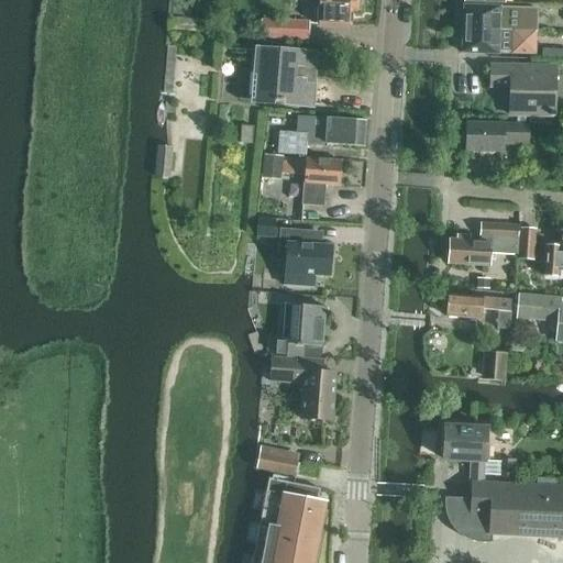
[(318,0),(319,11),(318,26),(352,29),(352,12),(360,13),(360,8),(363,4),(363,0),(318,0)]
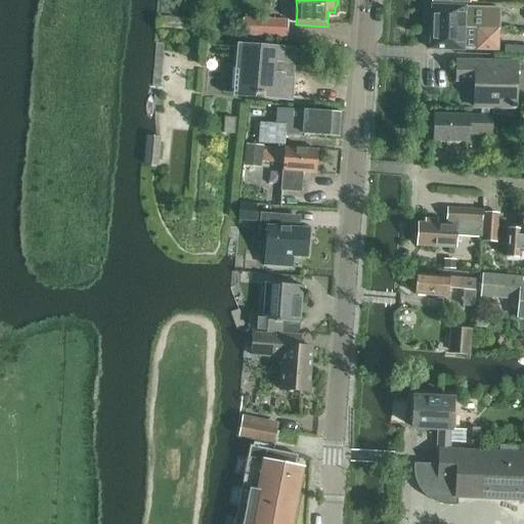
[(448,28),(489,30),(497,30),(497,10),(433,7),(432,25),(448,26),(448,28)]
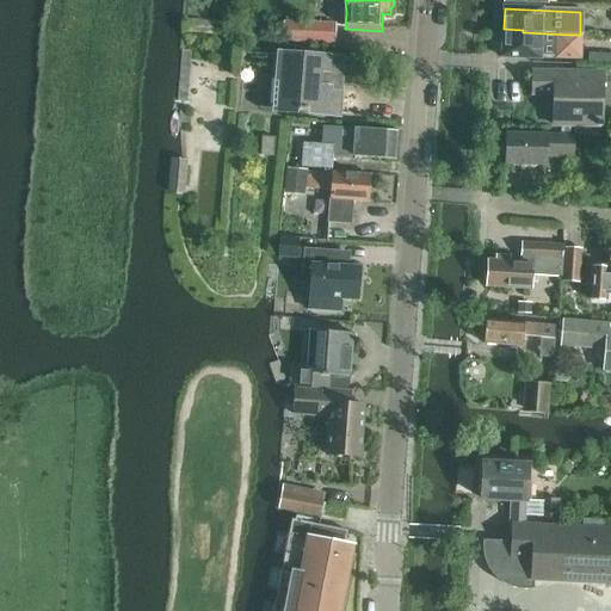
[(335,23),(284,20),(284,23),(283,34),(283,41),(335,43),(335,23)]
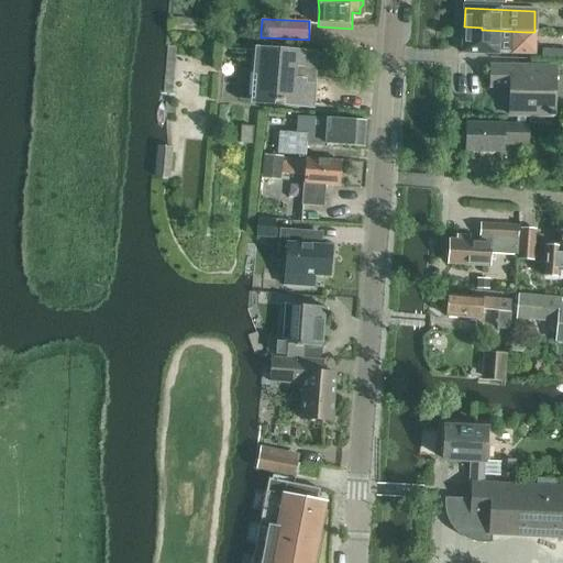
[(261,31),(262,21),(247,20),(246,30),(261,31)]
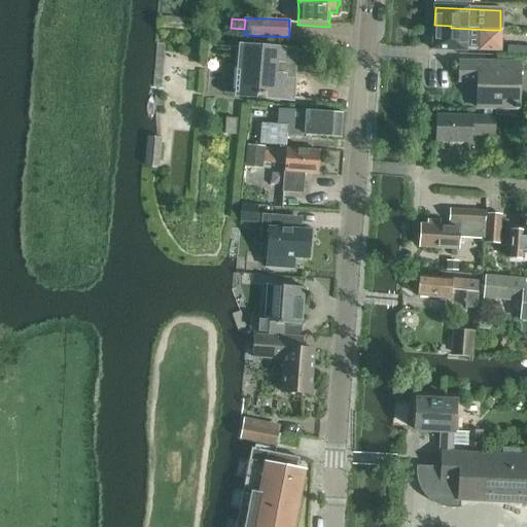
[(491,40),(492,31),(492,30),(451,28),(451,26),(434,25),(433,49),(465,51),(465,39),(491,40)]
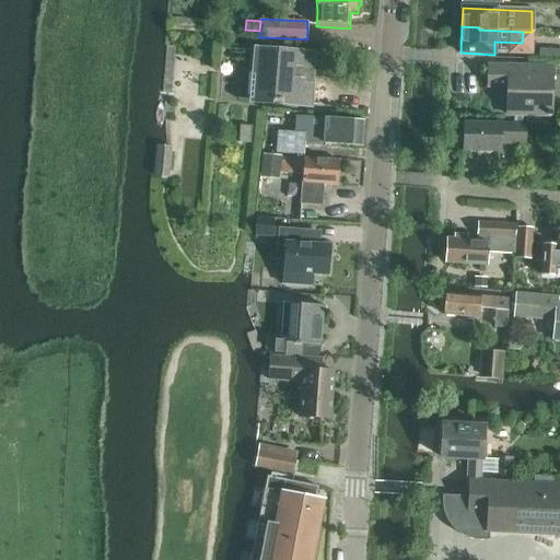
[(248,104),(267,105),(272,105),(273,102),(281,102),(282,106),(313,108),(315,81),(314,80),(316,51),(278,49),(254,47),(248,104)]
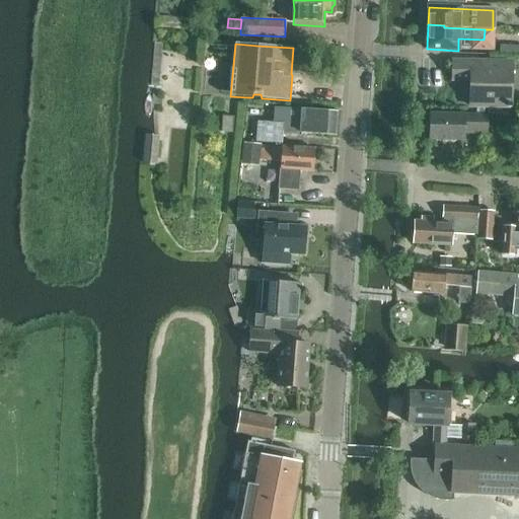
[(518,46),(490,45),(490,55),(518,55),(518,46)]
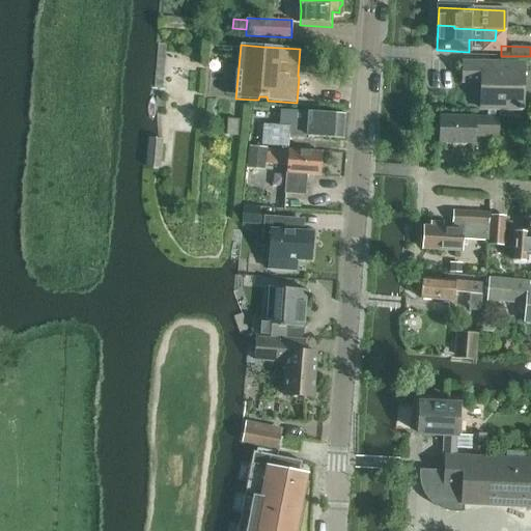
[(481,84),(481,88),(480,109),(487,110),(496,110),(522,110),(523,65),(464,63),(463,83),(481,84)]
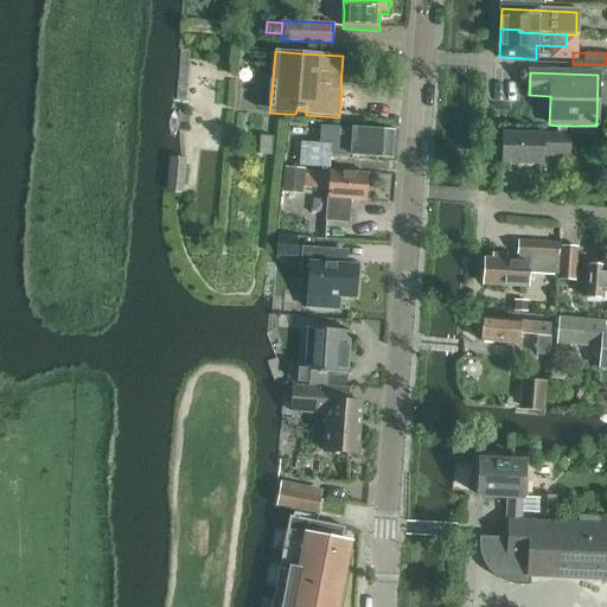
[(288,165),(330,167),(331,152),(346,149),(346,155),(393,159),(395,131),(324,126),(319,144),(291,141),(288,165)]
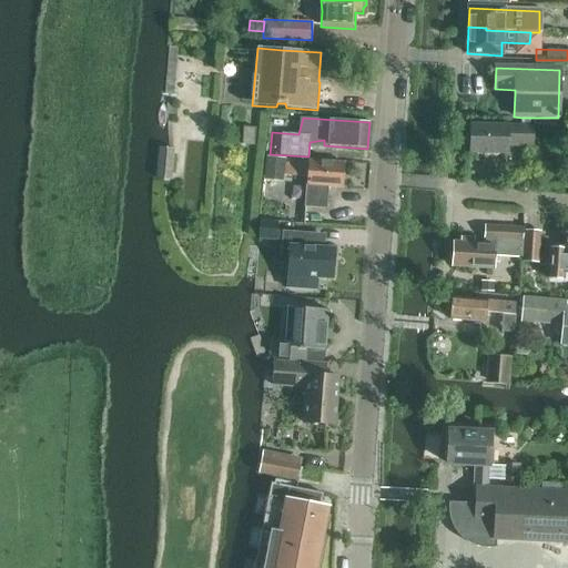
[(534,146),(535,125),(470,123),(469,140),(468,154),(509,154),(510,145),(534,146)]
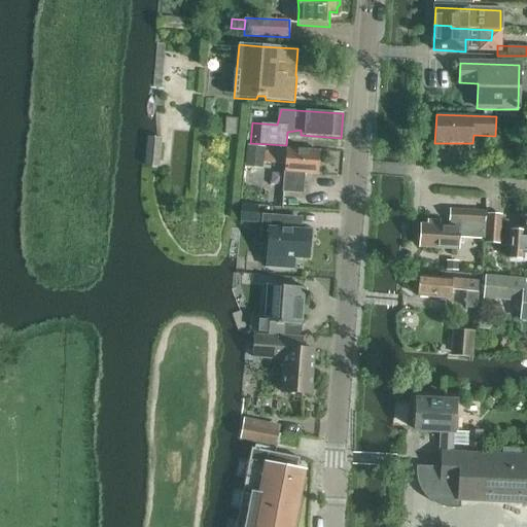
[(226,118),(225,134),(236,135),(237,118),(226,118)]
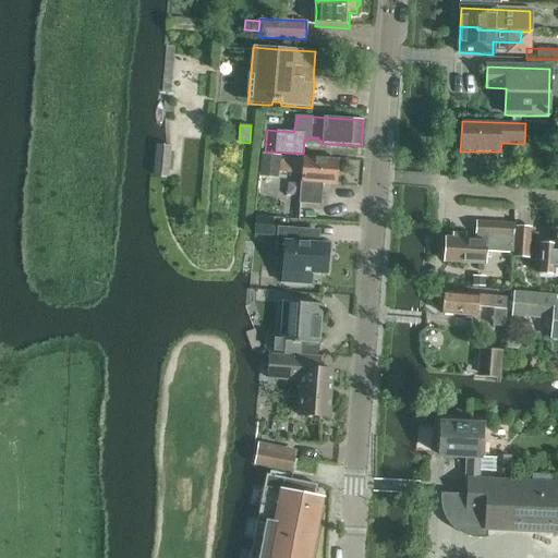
[(154,176),(161,176),(168,177),(170,146),(157,144),(154,176)]
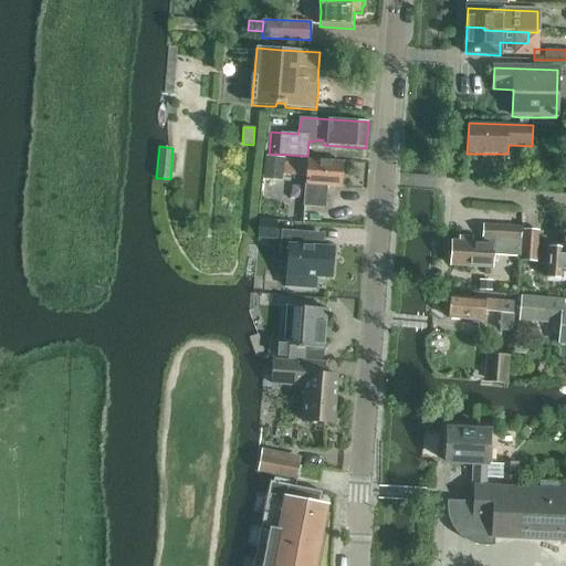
[(283,180),(284,157),(266,156),(264,179),(283,180)]
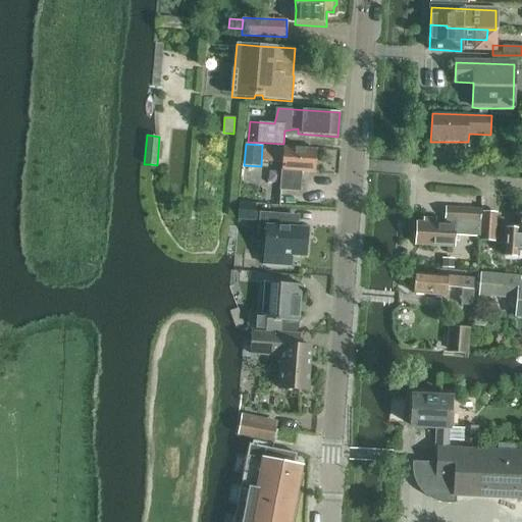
[(302,171),(315,172),(316,150),(283,148),(263,147),(262,161),(282,163),(280,190),(300,191),(302,171)]
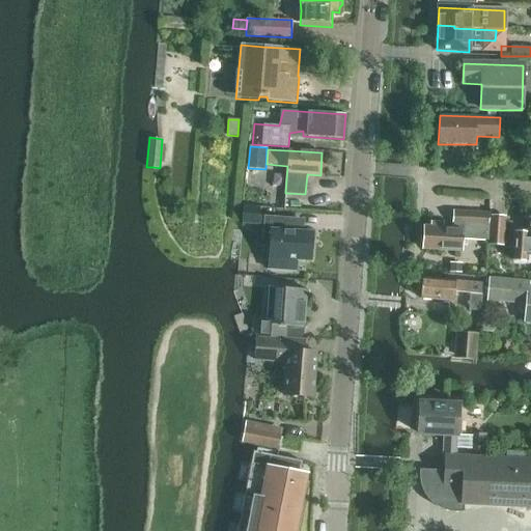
[(260,216),(261,206),(244,205),(243,215),(243,224),(263,225),(262,238),(270,239),(267,271),(297,272),(297,260),(311,261),(313,246),(313,231),(305,230),(304,218),(260,216)]
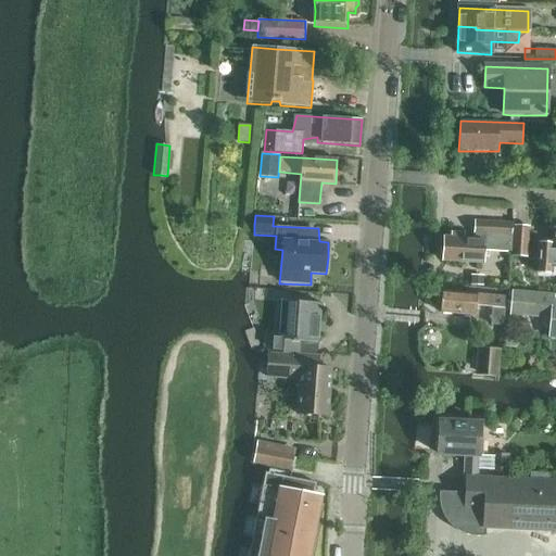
[(451,239),(443,238),(442,261),(483,264),(484,251),(510,253),(513,225),(476,223),(476,236),(477,237),(477,240),(464,239),(464,236),(451,235),(451,239)]
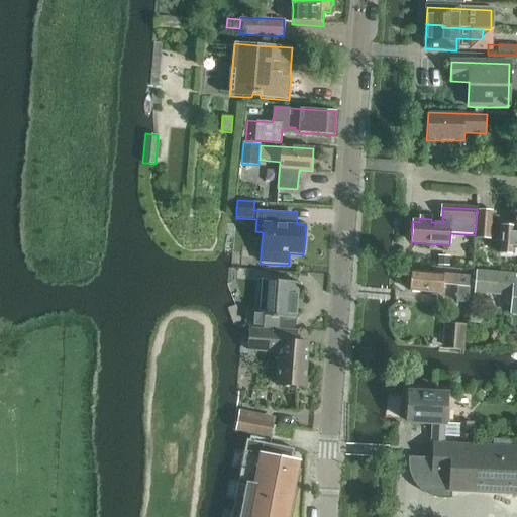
[(479,211),(478,238),(490,239),(492,211),(479,211)]
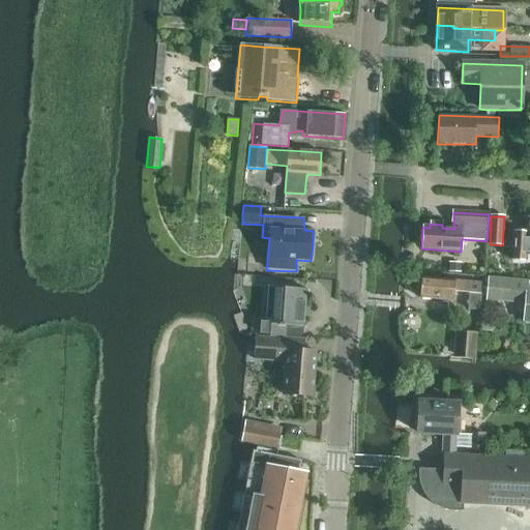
[(513,232),(511,261),(527,262),(528,257),(529,257),(529,217),(527,218),(526,233),(513,232)]
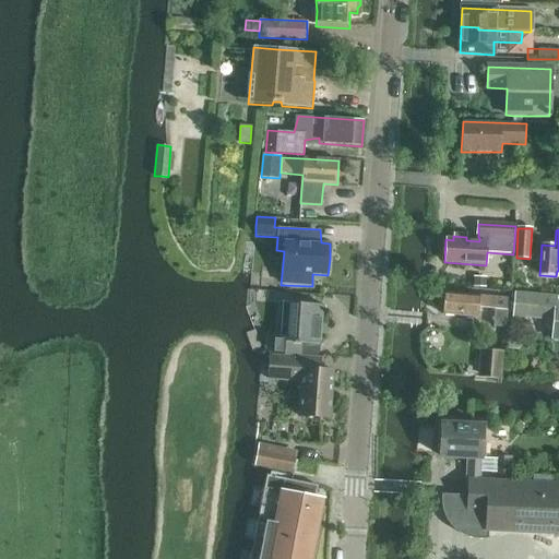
[(474,278),(473,287),(484,287),(485,278),(474,278)]
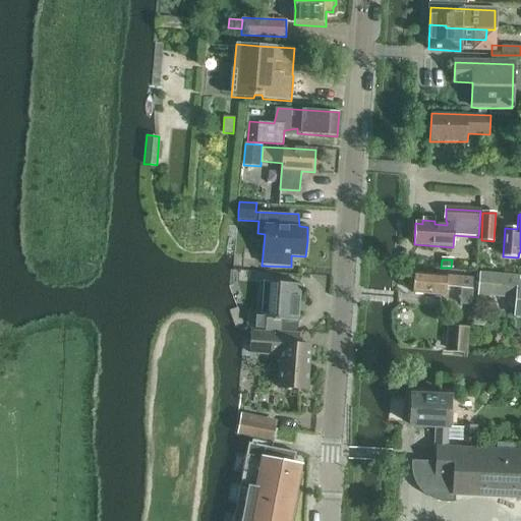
[(480,272),(478,300),(488,301),(487,297),(515,299),(514,307),(520,307),(520,283),(519,284),(519,275),(480,272)]
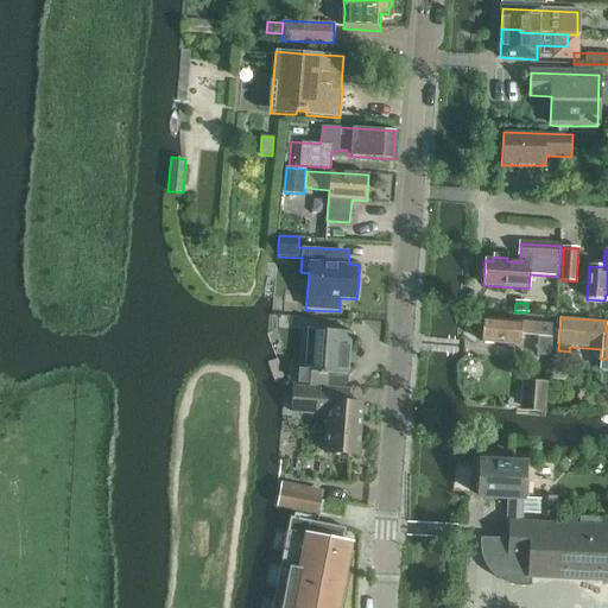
[(485,320),(483,333),(482,342),(520,346),(520,335),(539,337),(537,355),(550,356),(551,327),(485,320)]
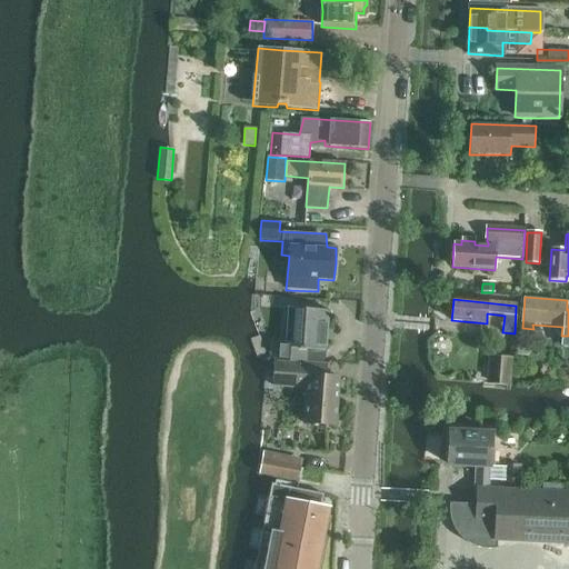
[(270,360),(275,360),(275,358),(306,361),(307,349),(326,350),(326,340),(327,330),(329,310),(296,308),(292,343),(272,342),(270,360)]
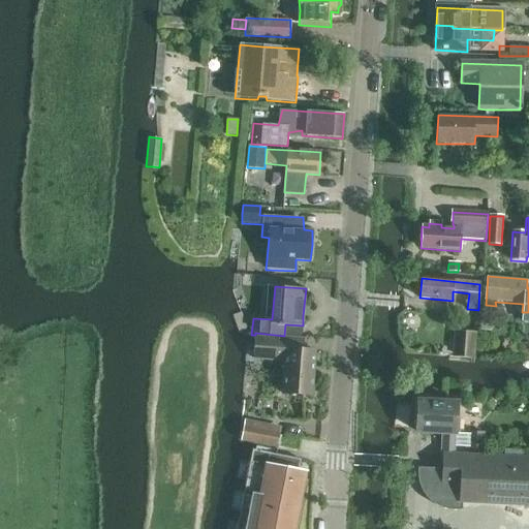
[(481,318),(480,330),(490,331),(491,318),(481,318)]
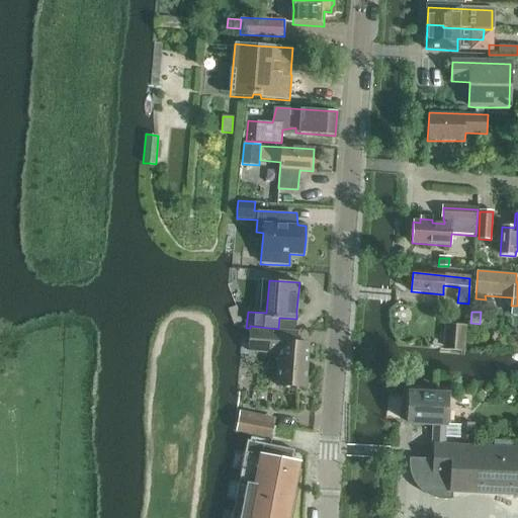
[(446,325),(444,348),(464,350),(465,326),(446,325)]
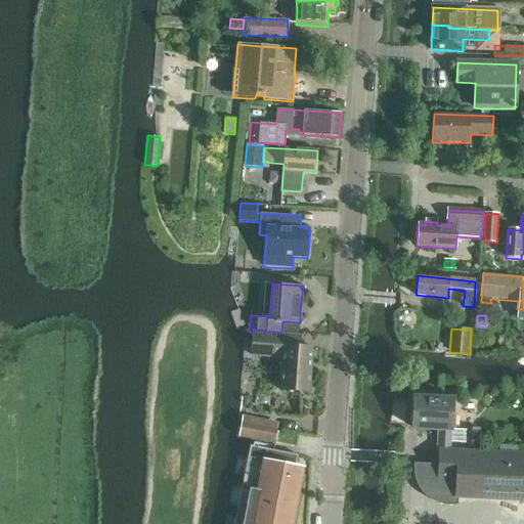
[(300,336),(281,334),(281,333),(253,330),(253,332),(251,355),(281,357),(279,390),(309,392),(312,348),(299,347),(300,336)]
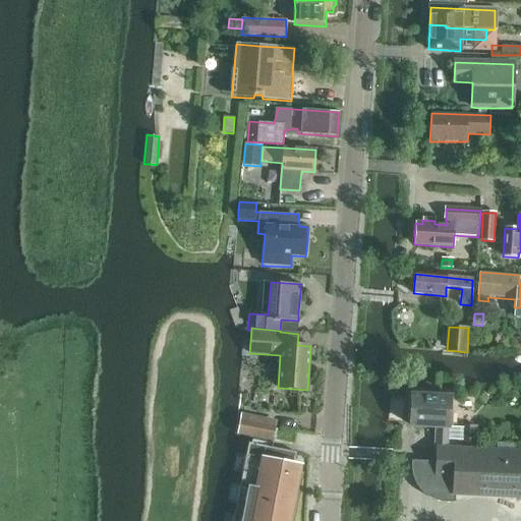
[(412,395),(411,425),(432,426),(436,427),(446,427),(448,427),(448,424),(450,424),(451,412),(448,412),(449,397),(412,395)]
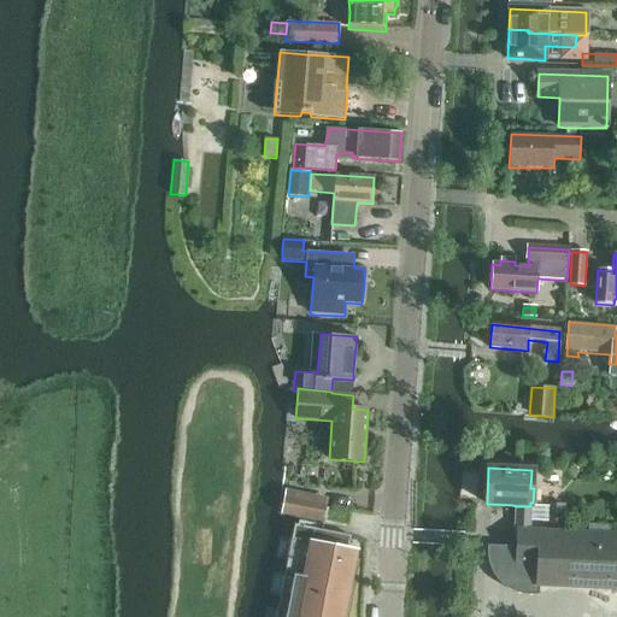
[(287,513),(313,519),(323,522),(324,518),(346,523),(348,510),(323,505),(324,501),(292,494),(287,513)]
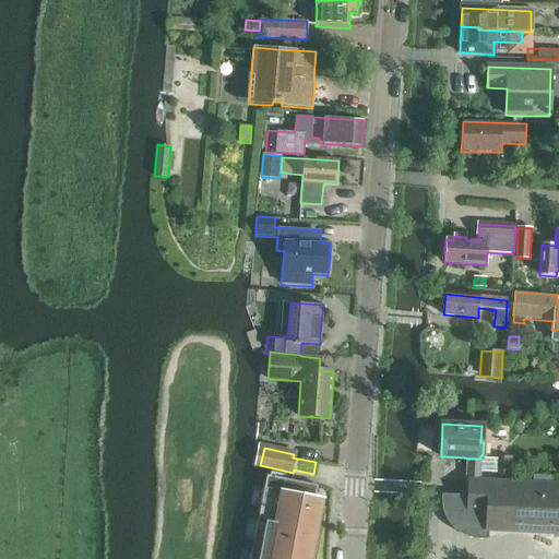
[(495,455),(494,475),(510,477),(511,456),(495,455)]
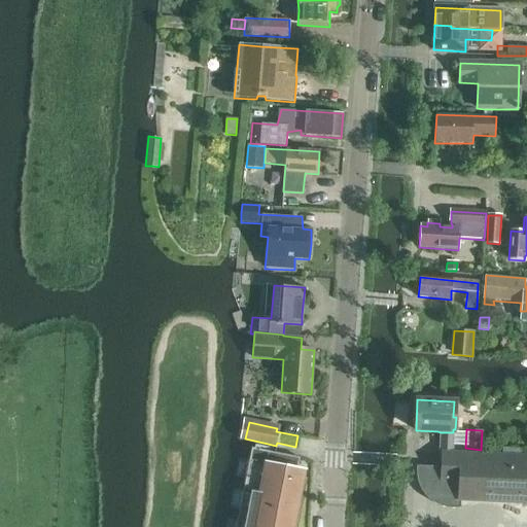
[(441,432),(441,451),(452,452),(453,432),(451,432),(441,432)]
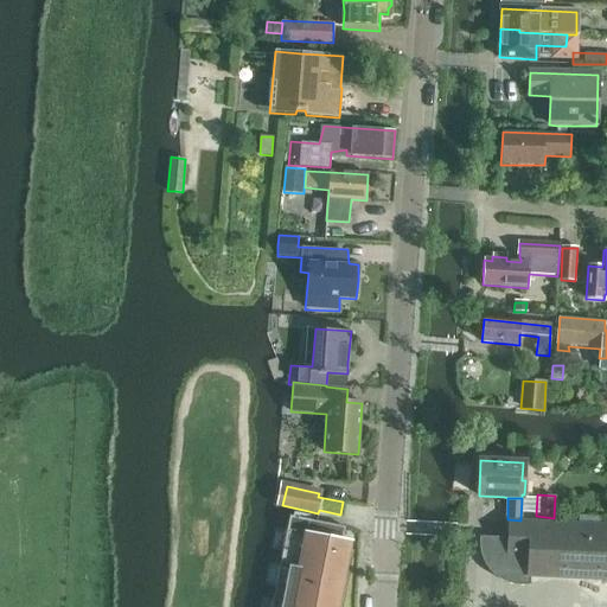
[(479,541),(479,544),(479,549),(480,553),(481,556),(483,560),(484,563),(486,566),(487,569),(491,572),(493,575),(496,577),(499,580),(503,581),(505,582),(509,585),(512,585),(517,586),(521,586),(524,586),(528,586),(531,585),(531,583),(530,583),(530,577),(532,577),(532,576),(606,579),(606,606),(606,524),(600,524),(601,516),(580,516),(580,523),(523,521),(521,521),(508,519),(506,522),(510,523),(510,538),(479,537),(479,541)]
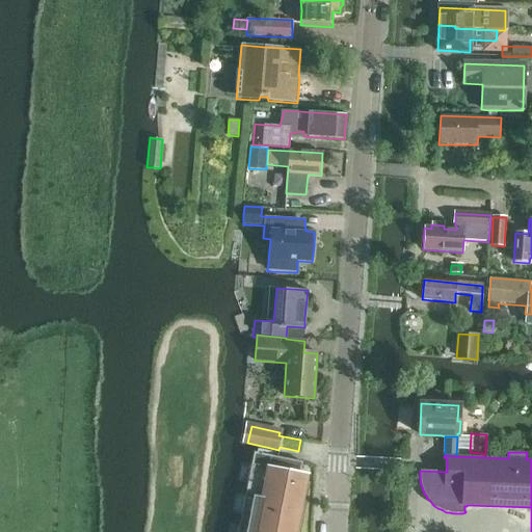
[(254,453),(237,531),(288,531),(302,462),(254,453)]
